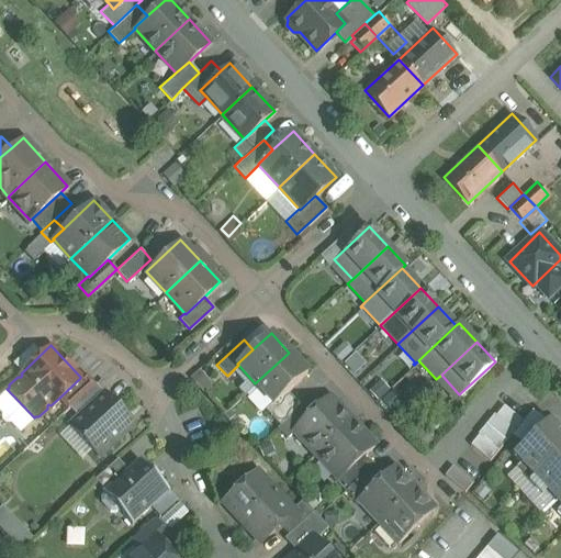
[(289,353),(255,383),(271,402),(272,403),(287,390),(306,371),(289,353)]
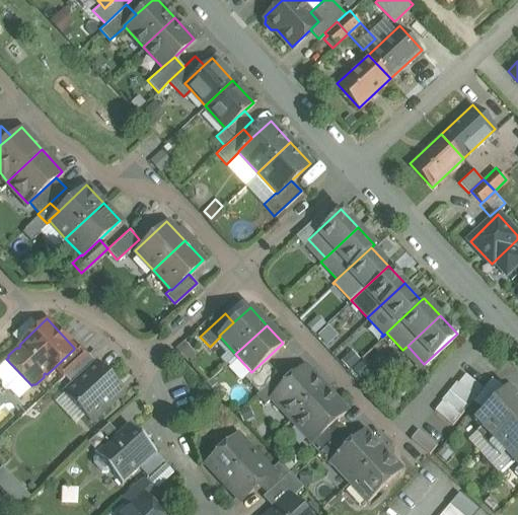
[(87,353),(79,343),(74,348),(74,349),(54,368),(62,376),(64,375),(87,353)]
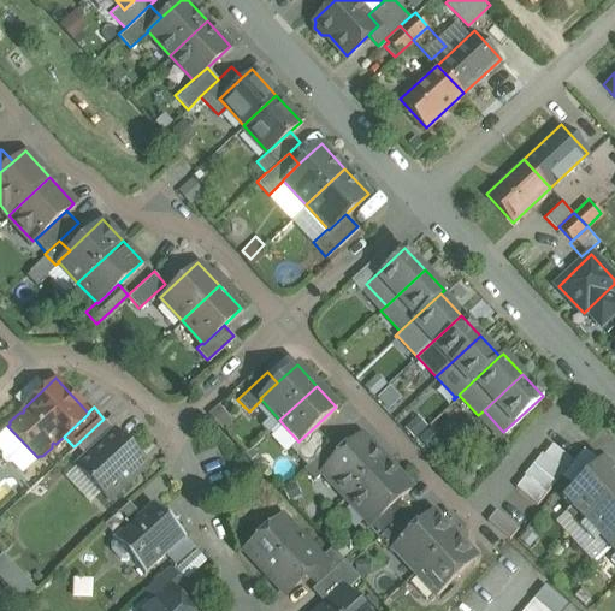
[(114,429),(104,419),(76,445),(86,456),(114,429)]
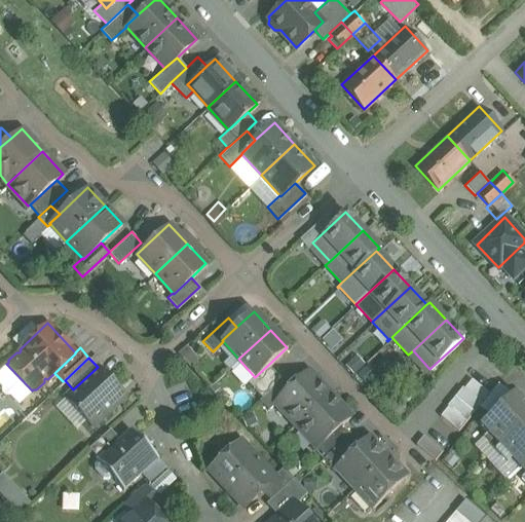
[(268,365),(255,377),(254,376),(248,382),(261,397),(280,378),(268,365)]
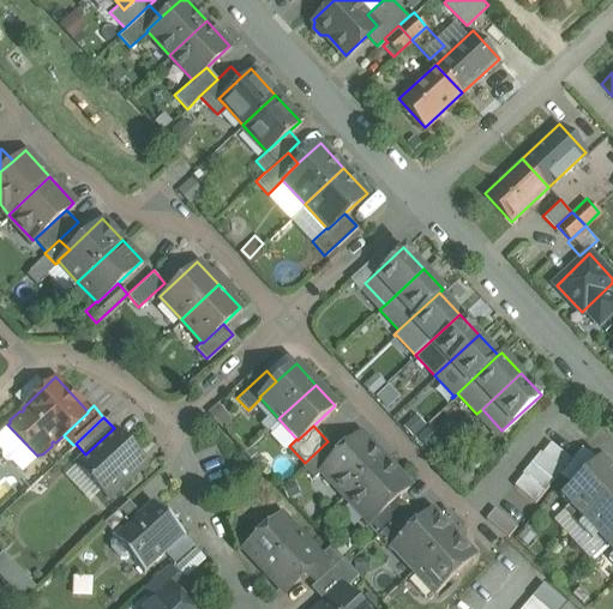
[(85,454),(74,464),(106,496),(145,459),(115,427),(85,454)]
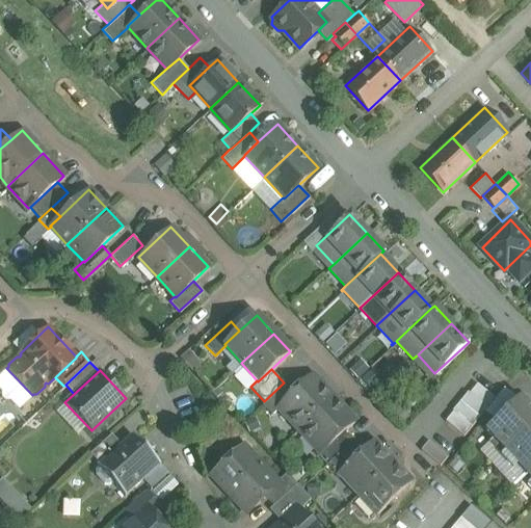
[(297,388),(277,405),(279,406),(298,428),(333,397),(312,374),(297,388)]
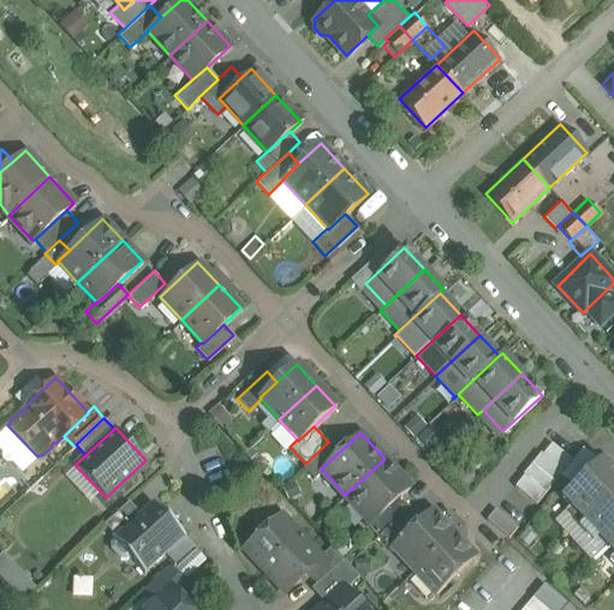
[(305,464),(303,466),(313,478),(322,470),(321,468),(344,448),(334,437),(328,442),(305,464)]
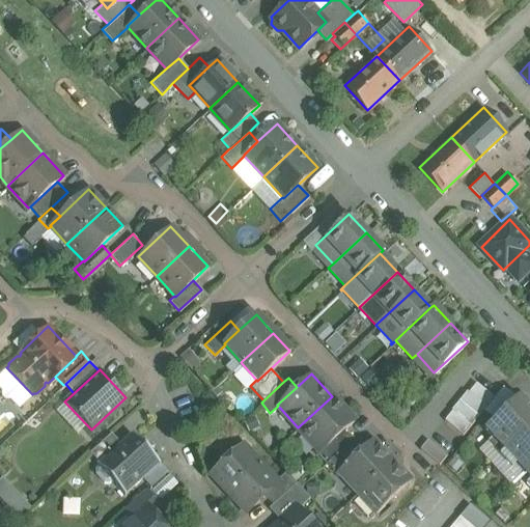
[(471,378),(443,417),(464,432),(492,391),(471,378)]
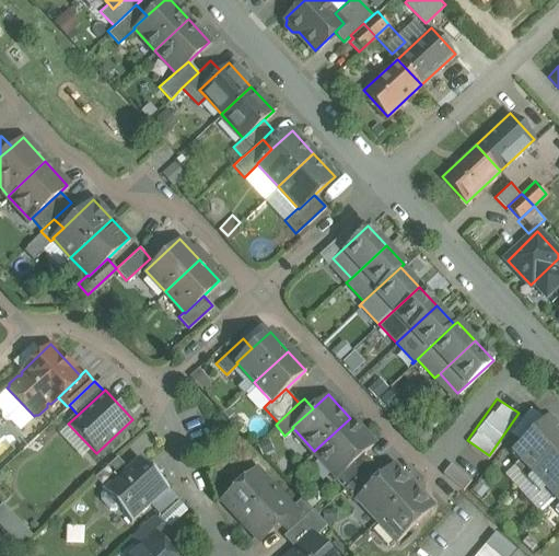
[(546,416),(509,450),(517,460),(513,464),(526,477),(558,447),(558,424),(558,423),(555,425),(546,416)]
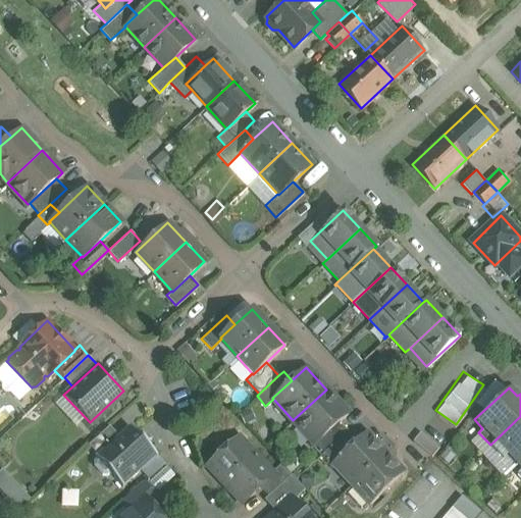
[(326,390),(293,420),(313,443),(314,443),(339,420),(348,412),(326,390)]
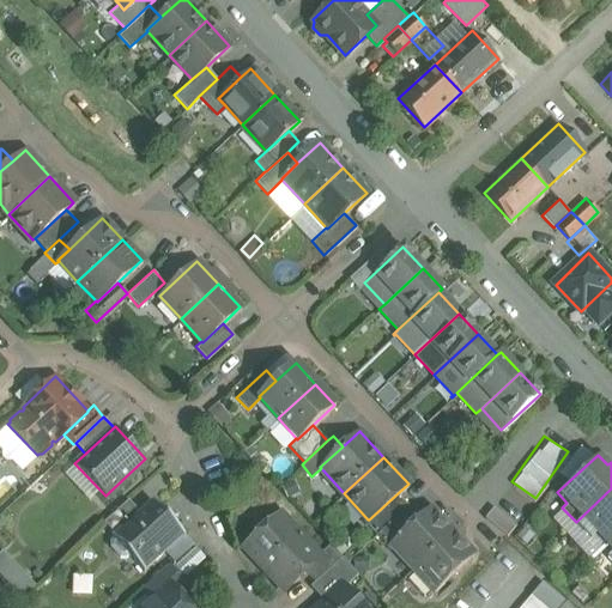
[(611,488),(576,522),(588,536),(593,532),(603,542),(611,533),(611,488)]
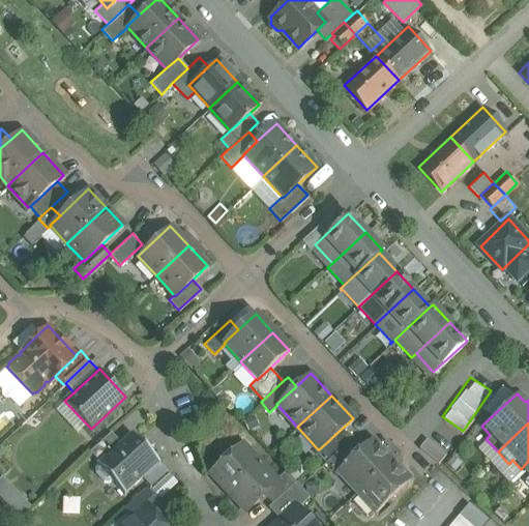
[(344,427),(319,449),(318,449),(316,451),(325,461),(352,436),(344,427)]
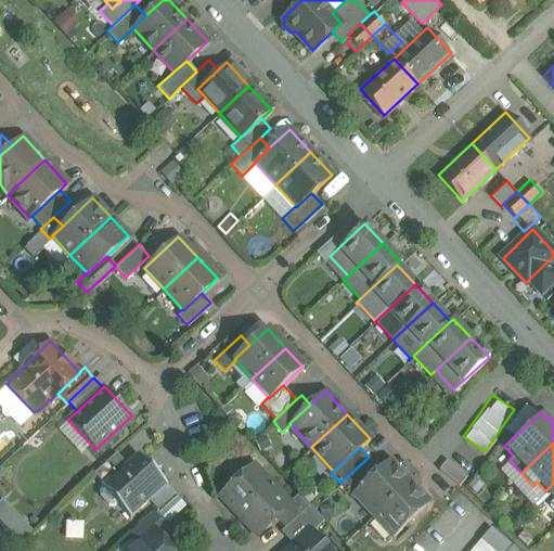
[(104,483),(102,485),(102,484),(100,485),(102,487),(100,489),(99,495),(107,503),(113,503),(115,501),(130,517),(131,515),(130,515),(165,484),(165,485),(167,484),(137,451),(136,452),(137,453),(126,463),(104,483)]
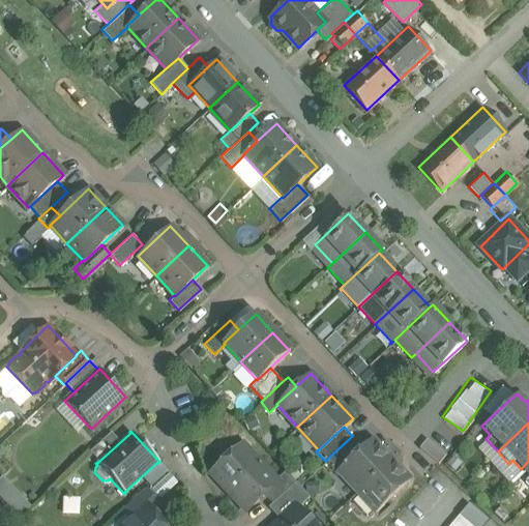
[(111,432),(89,450),(99,461),(120,442),(111,432)]
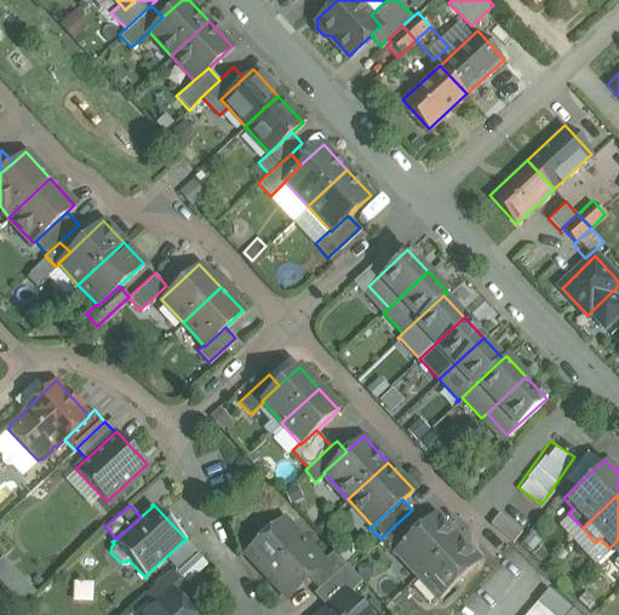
[(412,510),(380,539),(394,555),(396,552),(396,551),(425,524),(412,510)]
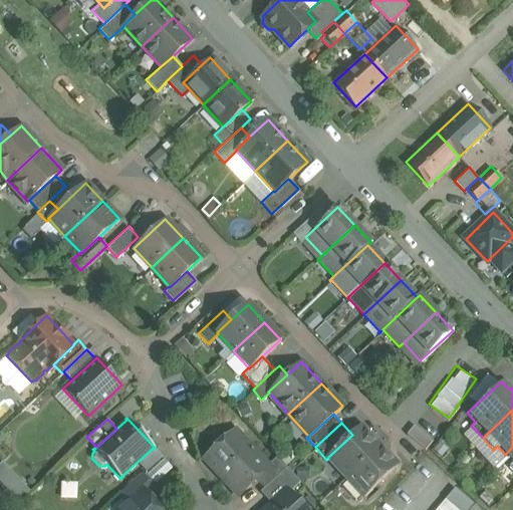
[(423,443),(428,437),(412,424),(407,431),(423,443)]
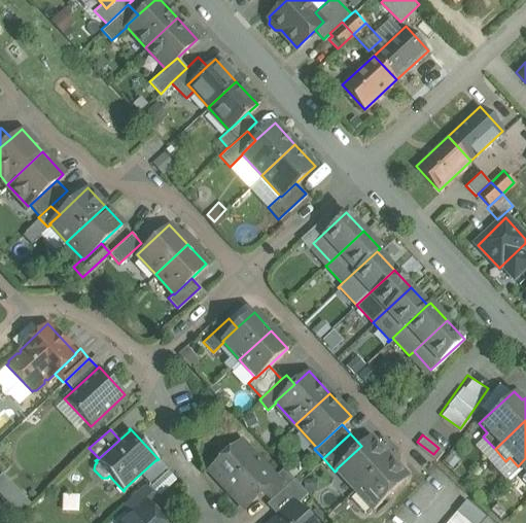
[(361,446),(337,468),(337,469),(355,488),(388,457),(371,438),(361,446)]
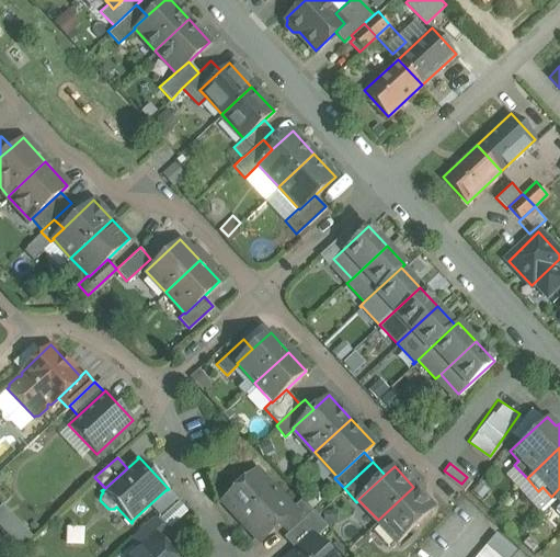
[(292,507),(258,470),(246,481),(242,478),(238,478),(233,482),(232,487),(236,490),(224,502),(258,540),(277,521),(293,508),(292,507)]
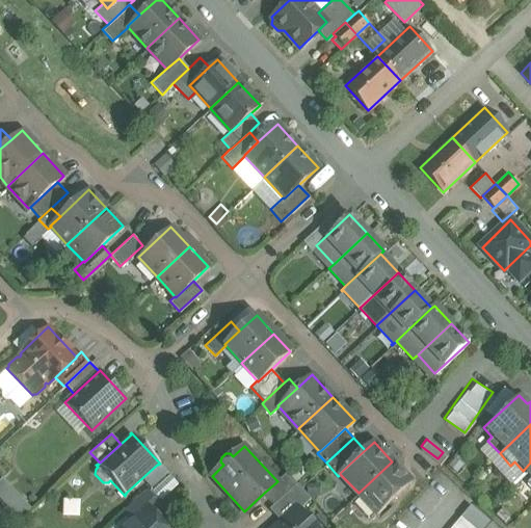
[(392,462),(359,493),(375,511),(409,480),(392,462)]
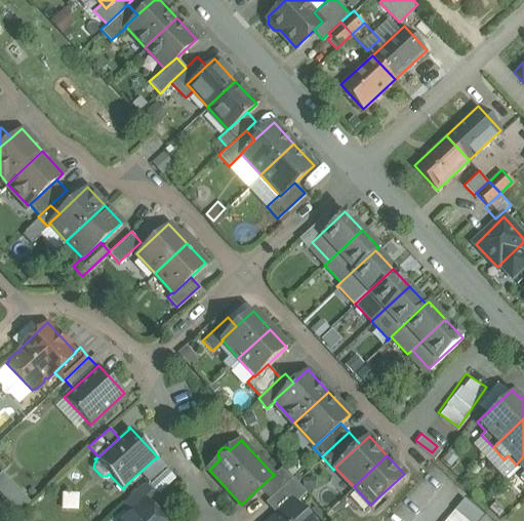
[(282,466),(273,474),(274,475),(259,487),(270,497),(291,476),(282,466)]
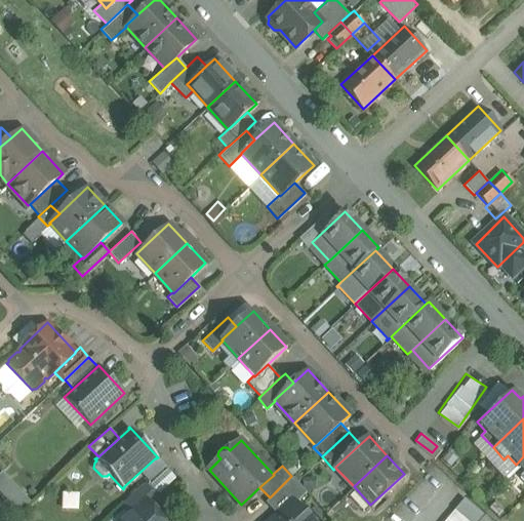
[(270,497),(265,502),(277,514),(292,501),(293,503),(306,491),(291,476),(270,497)]
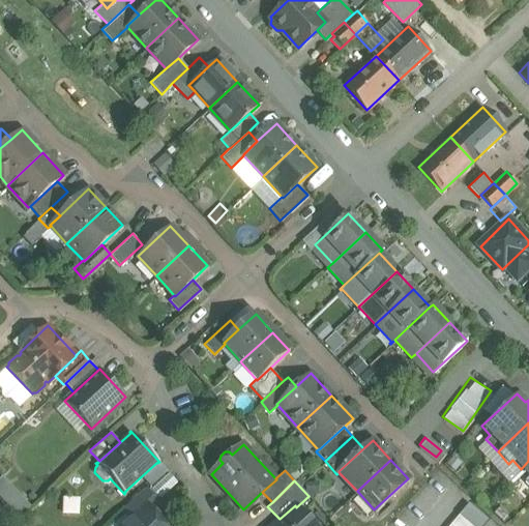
[(146,490),(124,509),(131,519),(146,505),(150,509),(157,503),(157,500),(148,490),(146,490)]
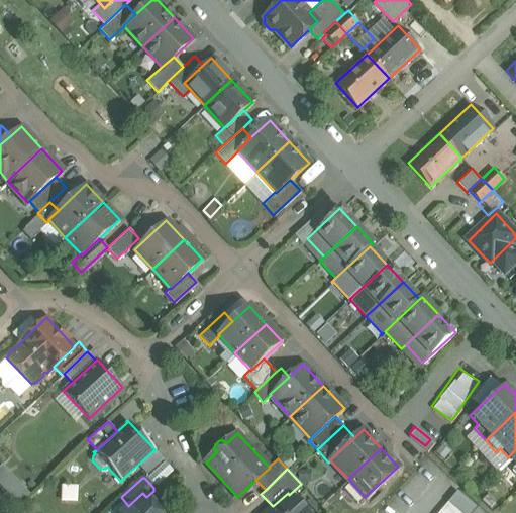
[(75,499),(76,485),(60,484),(59,498),(75,499)]
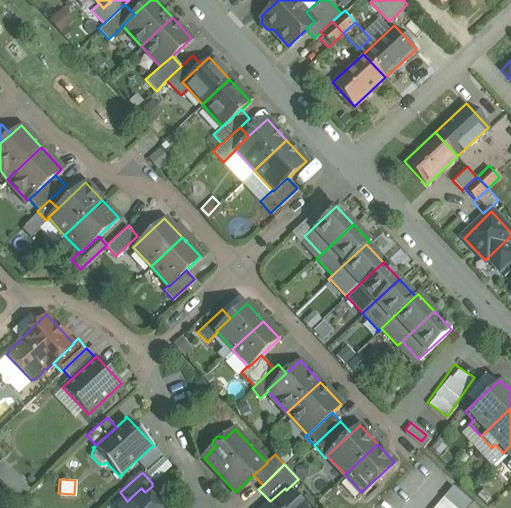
[(429,507),(459,507),(469,496),(449,482),(429,507)]
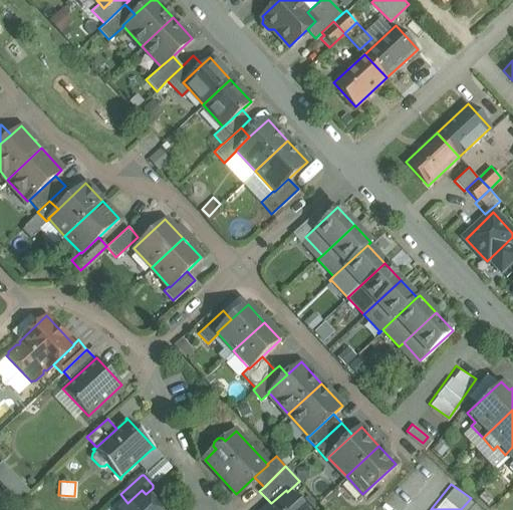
[(127,503),(119,509),(157,509),(158,505),(155,504),(146,494),(142,490),(127,503)]
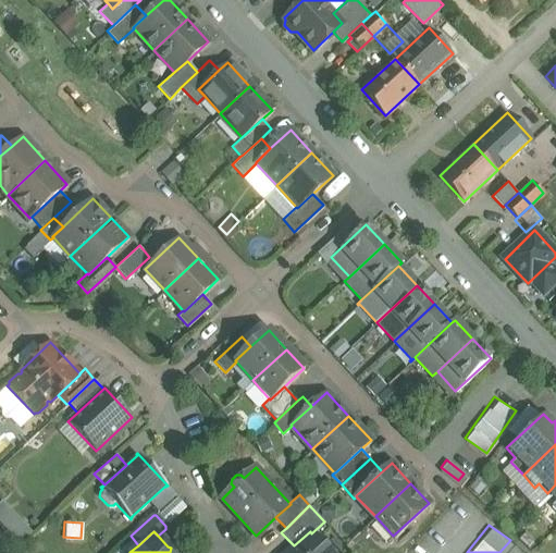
[(294,545),(285,552),(330,552),(311,533),(310,531),(294,545)]
